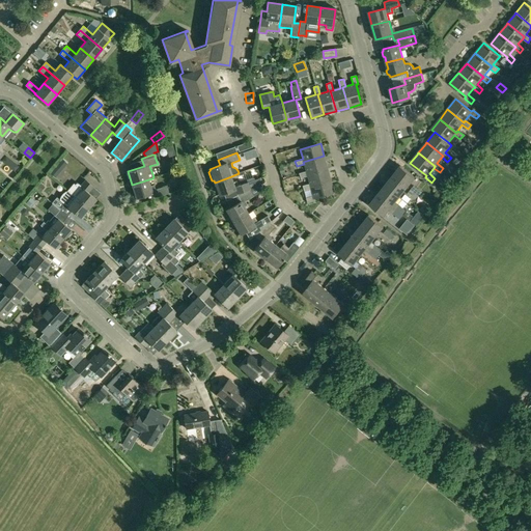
[(306,171),(299,173),(300,178),(308,176),(307,174),(327,168),(324,156),(303,162),(304,164),(306,171)]
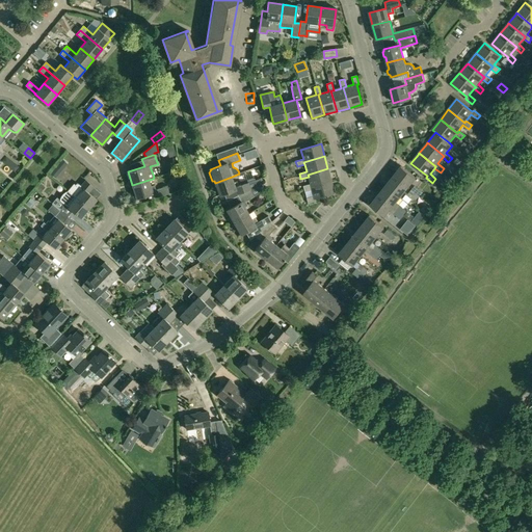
[(401,166),(394,176),(408,187),(416,178),(401,166)]
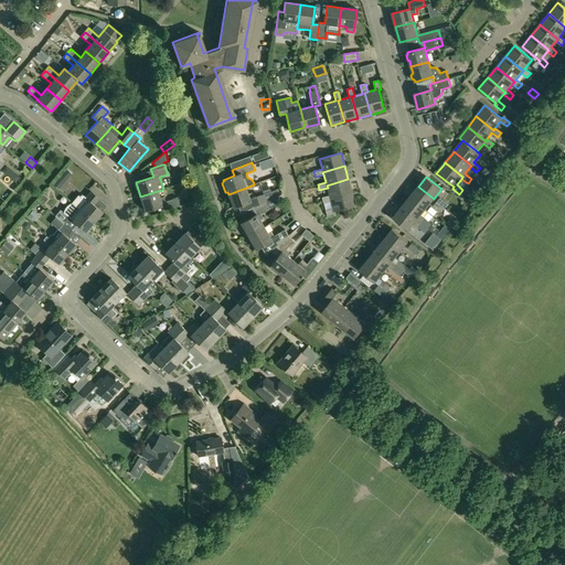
[(330,195),(321,198),(322,203),(331,201),(330,199),(351,192),(348,179),(327,185),(328,188),(330,195)]
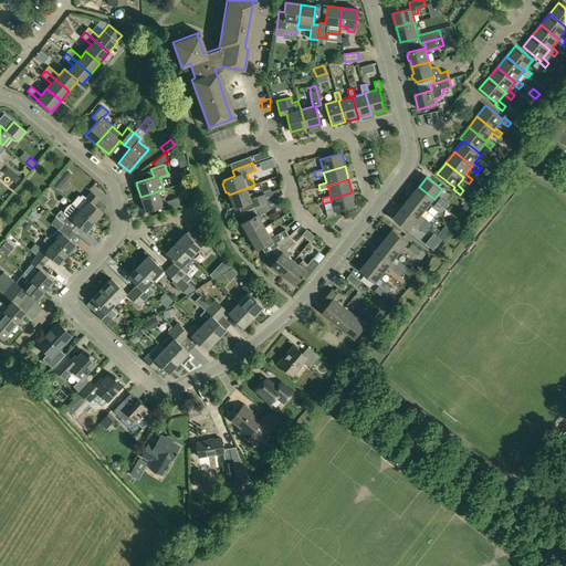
[(56,180),(52,185),(58,189),(62,185),(56,180)]
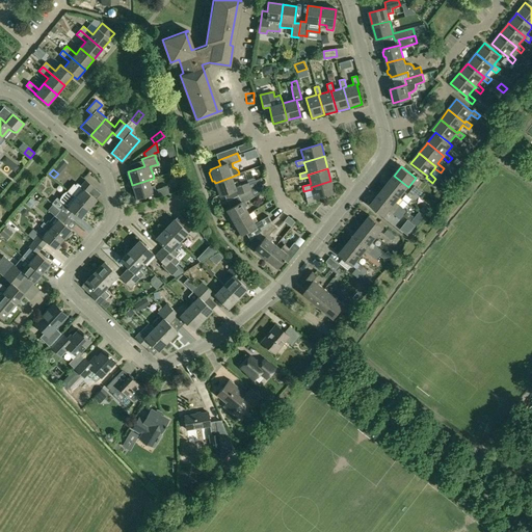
[(181,170),(173,173),(175,180),(183,178),(181,170)]
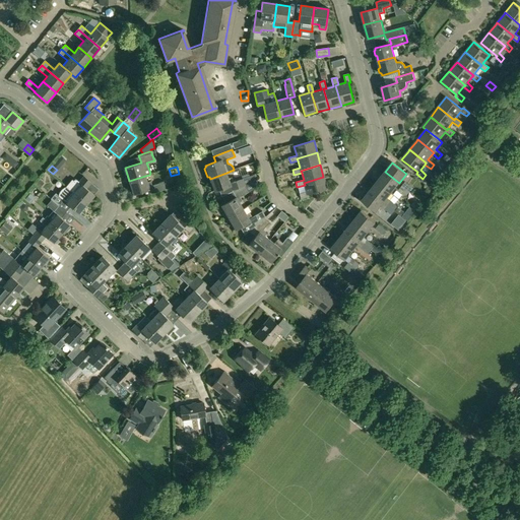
[(385,172),(377,182),(391,193),(399,183),(385,172)]
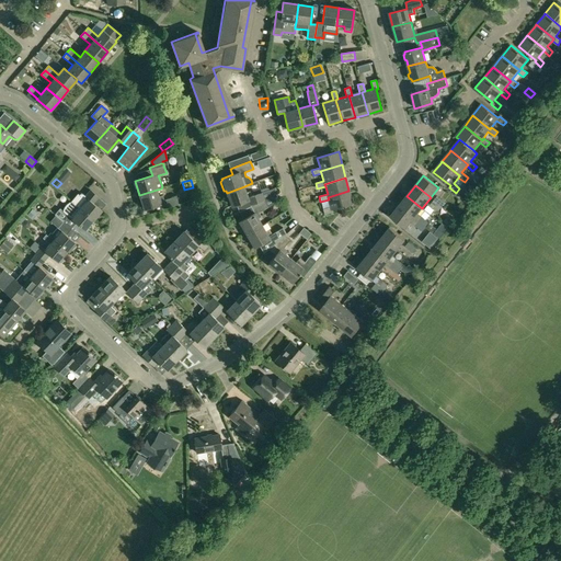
[(244,186),(227,193),(231,206),(237,204),(239,212),(264,201),(262,193),(251,197),(249,192),(247,193),(244,186)]
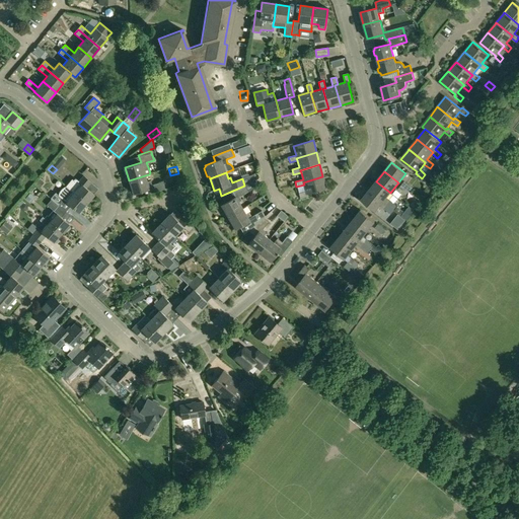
[(145,175),(129,180),(133,194),(135,193),(149,189),(150,194),(165,190),(163,181),(152,186),(151,181),(147,182),(145,175)]
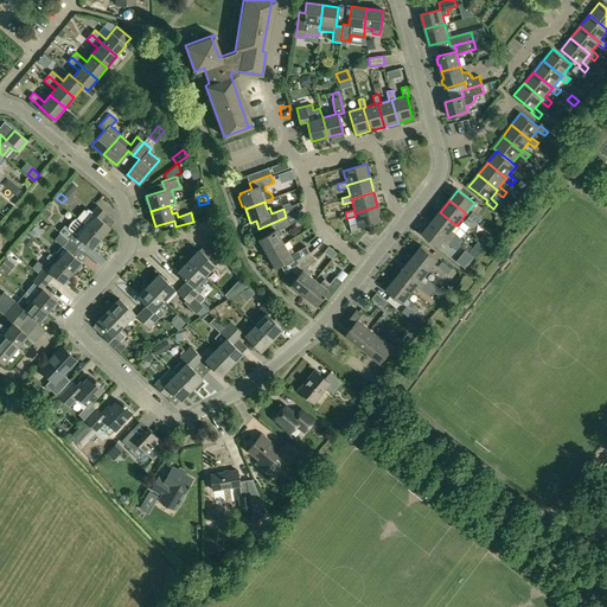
[(84,210),(77,218),(102,238),(110,228),(101,221),(107,213),(98,206),(93,213),(88,209),(85,211),(84,210)]
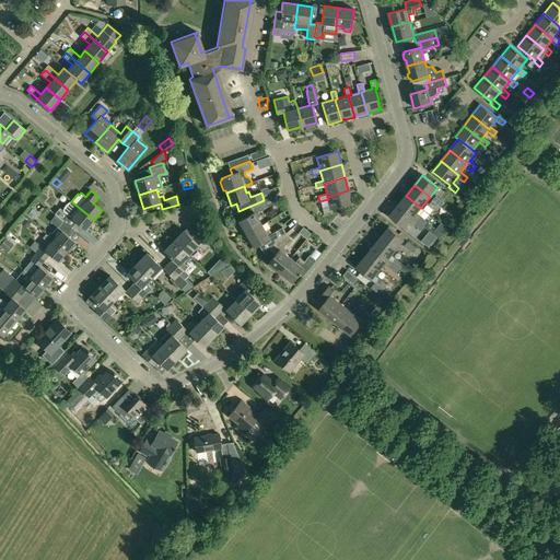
[(330,207),(322,209),(324,214),(331,212),(330,210),(352,203),(348,190),(327,197),(328,199),(330,207)]
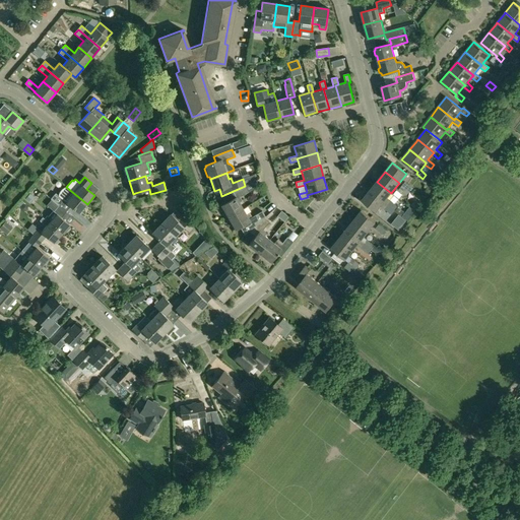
[(377,182),(370,191),(384,202),(391,193),(377,182)]
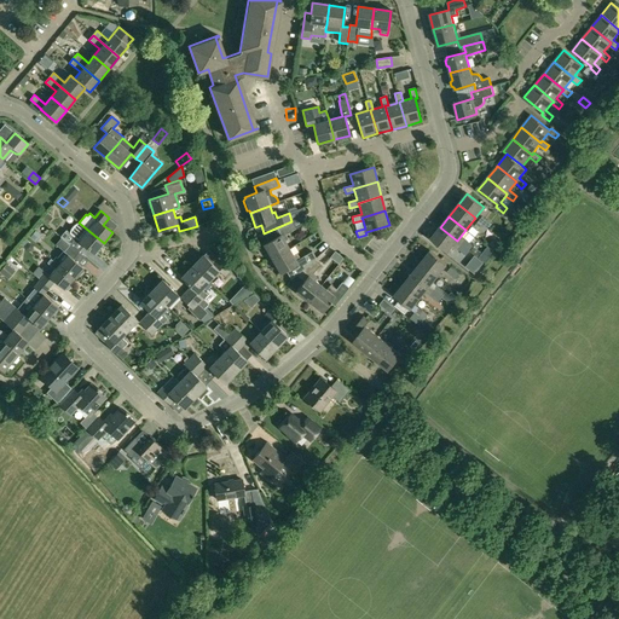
[(482,217),(479,221),(489,229),(491,224),(482,217)]
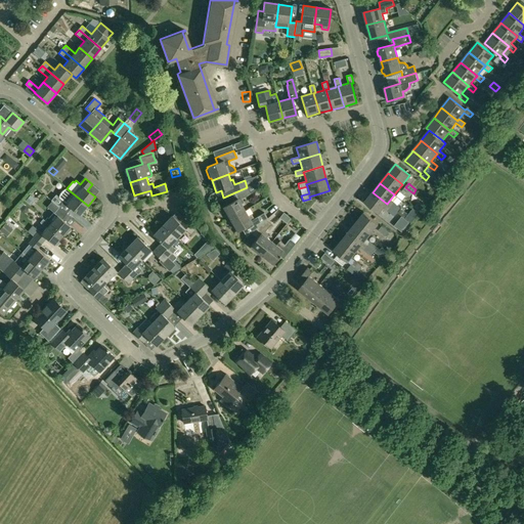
[(227,205),(223,208),(230,219),(245,211),(241,204),(238,201),(242,199),(251,193),(247,187),(223,198),(224,199),(227,205)]
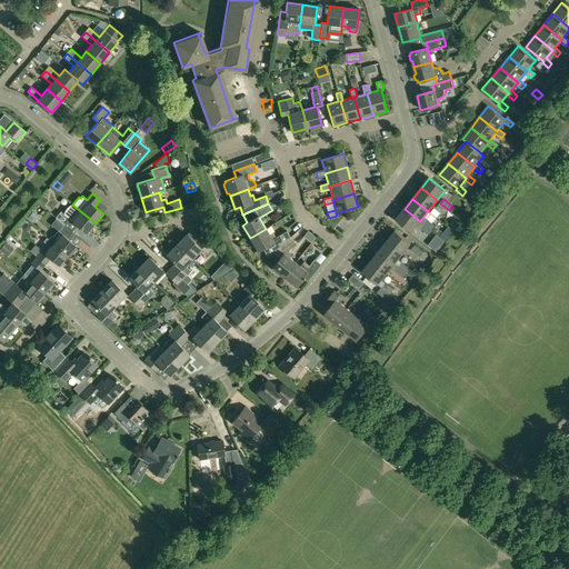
[(440,203),(436,208),(445,215),(449,210),(440,203)]
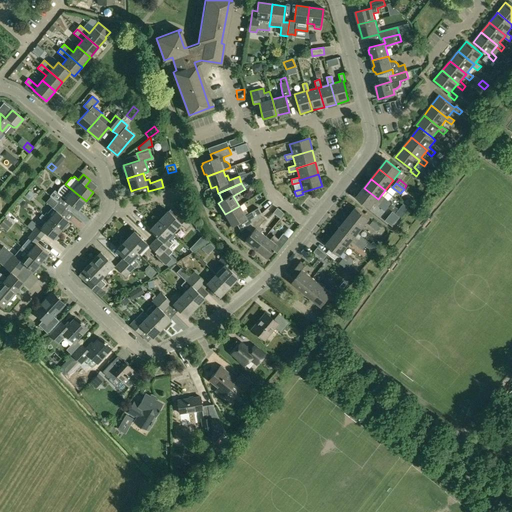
[(54,190),(50,196),(58,202),(66,209),(70,204),(78,210),(86,201),(65,184),(64,184),(60,186),(59,189),(57,193),(54,190)]
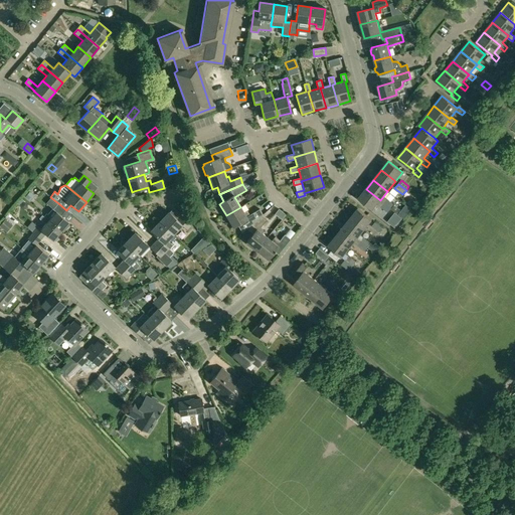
[(366,189),(358,198),(372,209),(380,200),(366,189)]
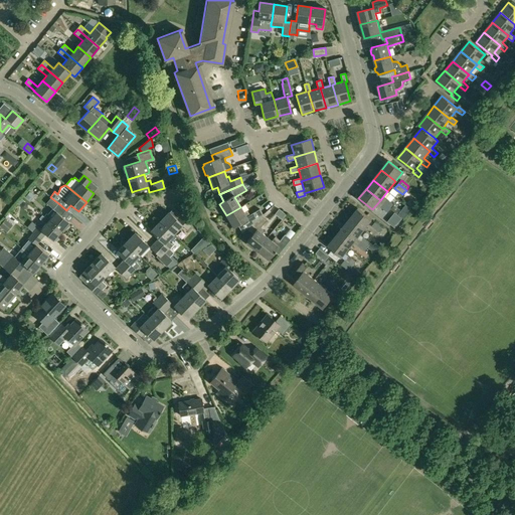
[(30,191),(25,196),(30,200),(34,195),(30,191)]
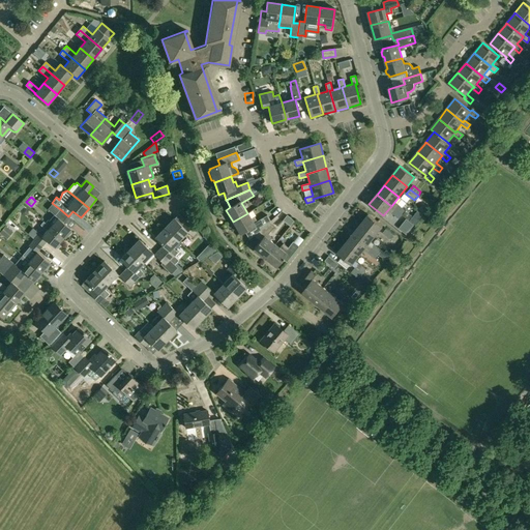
[(398,205),(394,208),(402,214),(406,211),(398,205)]
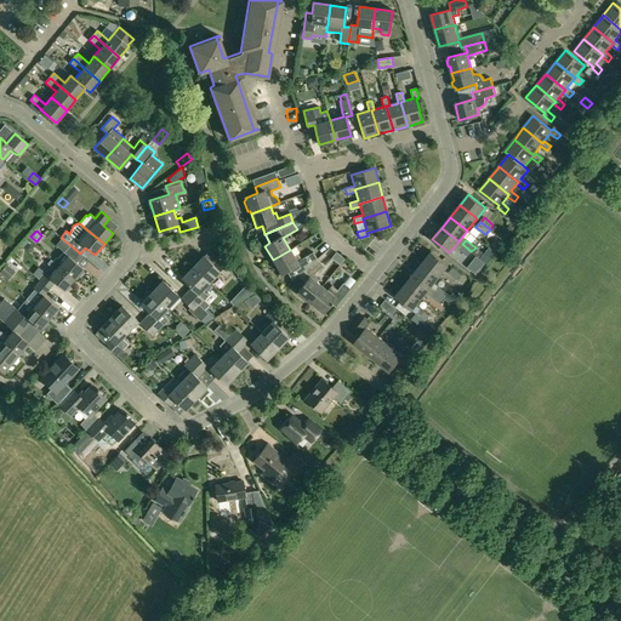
[(462,244),(459,249),(467,256),(471,251),(462,244)]
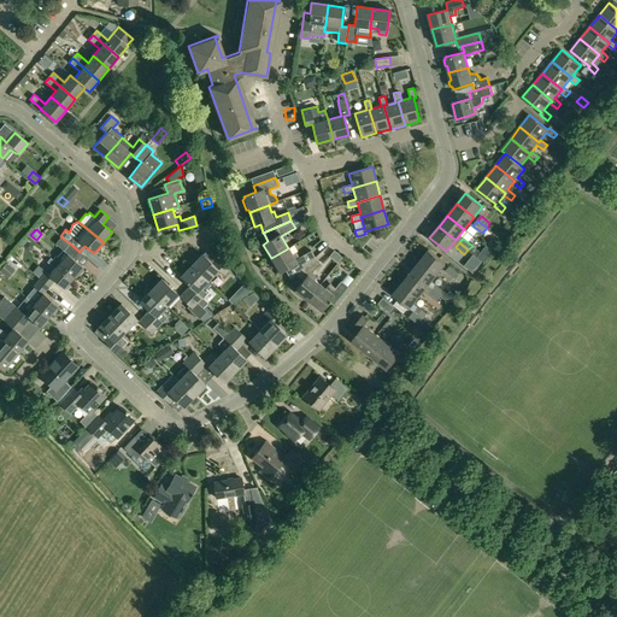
[(56,256),(53,259),(74,277),(77,274),(80,275),(84,270),(82,268),(83,266),(74,259),(80,252),(70,244),(64,251),(68,256),(63,262),(56,256)]
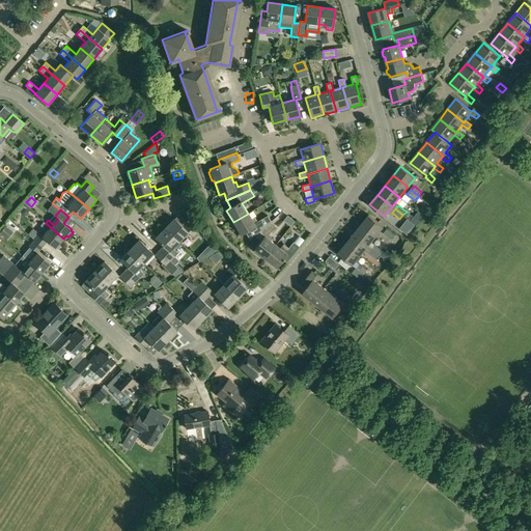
[(248,214),(233,222),(240,234),(245,231),(250,240),(254,236),(258,232),(269,223),(270,223),(271,222),(268,216),(256,222),(254,219),(252,220),(248,214)]
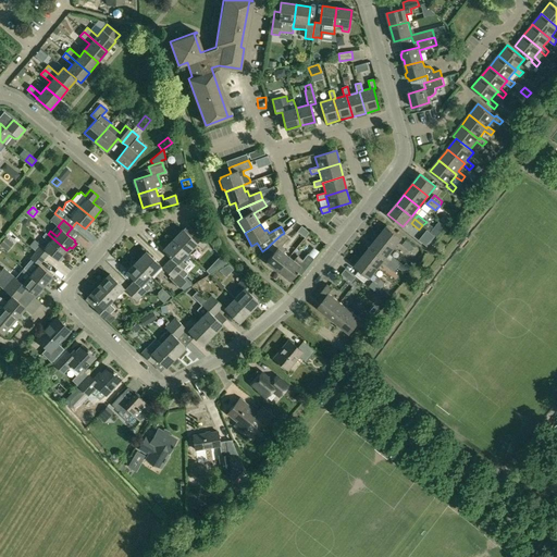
[(387,225),(380,236),(394,248),(403,237),(387,225)]
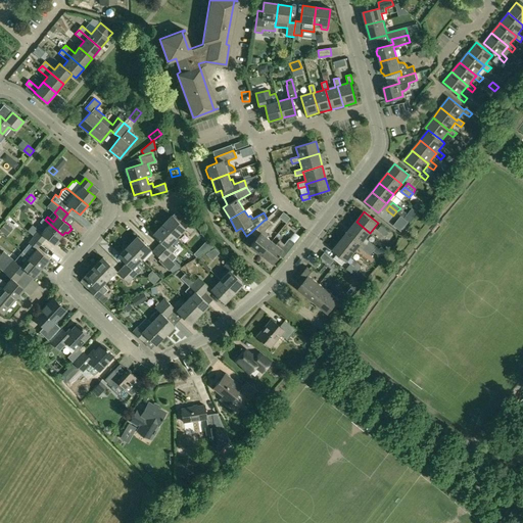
[(172,216),(162,225),(176,238),(185,229),(191,234),(195,230),(185,220),(181,225),(172,216)]
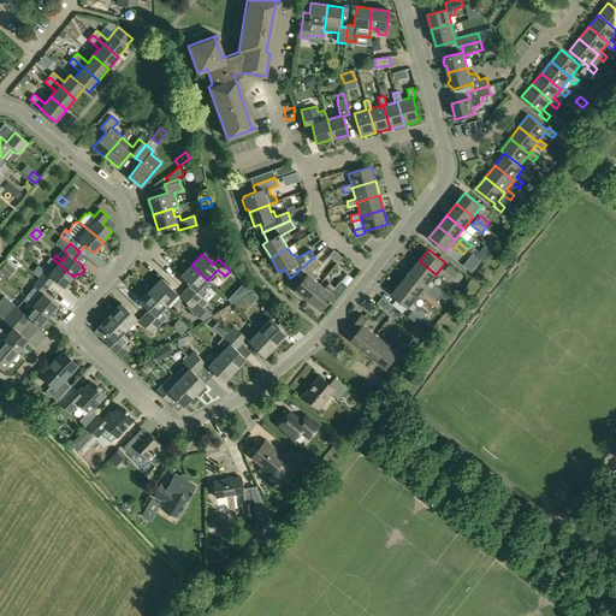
[(45,271),(40,278),(49,286),(55,280),(65,288),(73,277),(53,259),(51,258),(47,261),(55,268),(51,276),(45,271)]
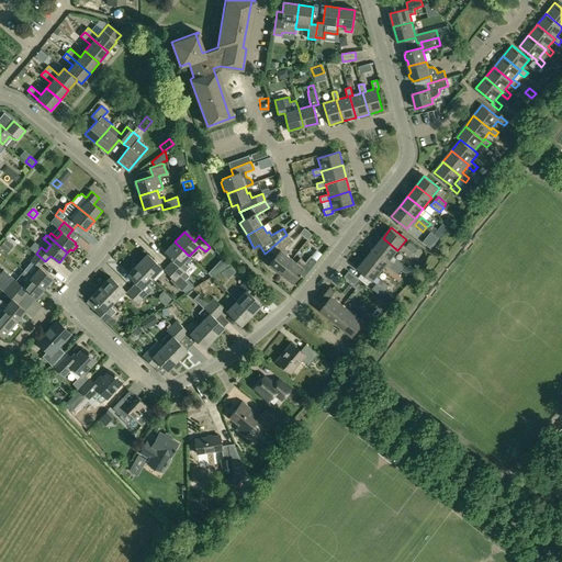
[(273,246),(269,250),(276,256),(269,265),(281,274),(292,260),(282,251),(291,240),(285,236),(284,236),(273,246)]
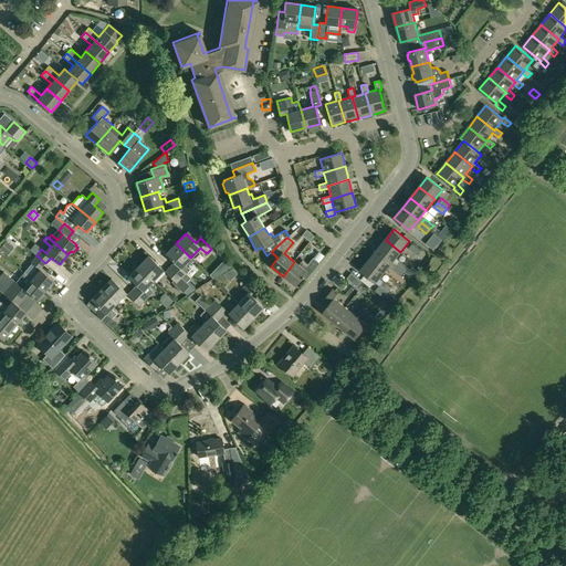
[(33,240),(28,244),(33,250),(39,247),(33,240)]
